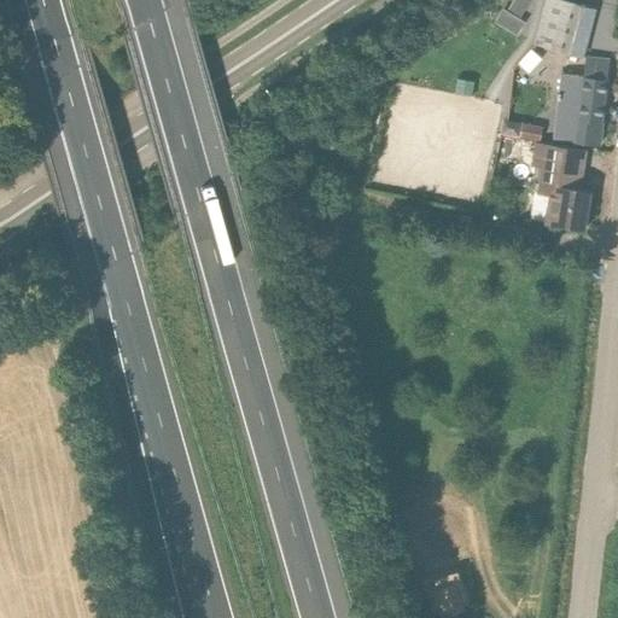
[(526,6),(516,0),(513,0),(507,11),(519,18),(526,6)]
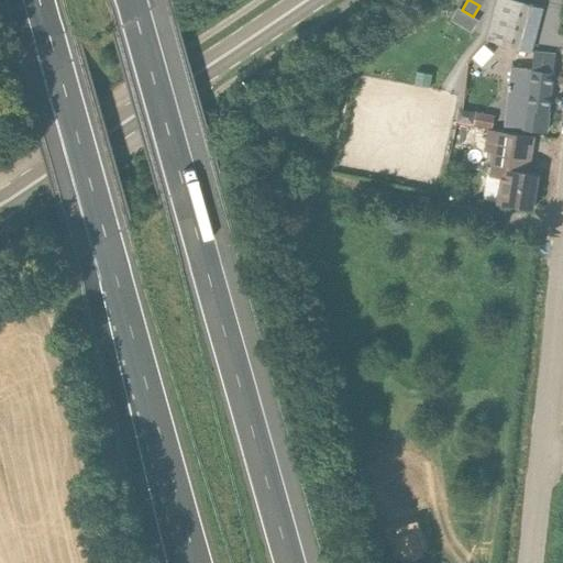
[(498,0),(488,41),(531,52),(544,1),(540,0),(498,0)]
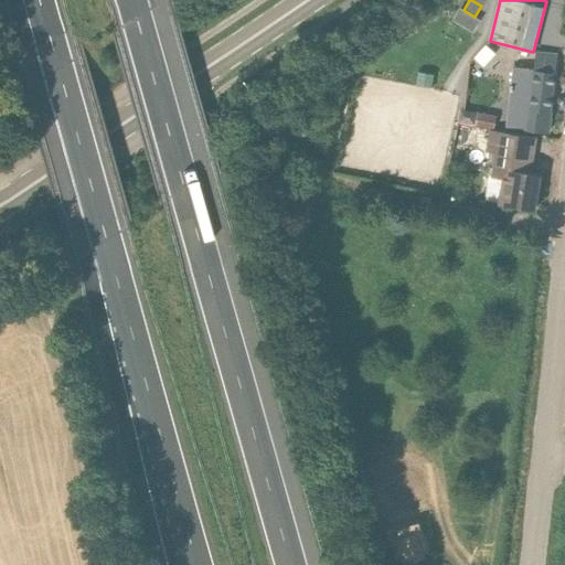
[(510,91),(512,92),(508,128),(547,134),(558,54),(556,54),(556,55),(536,53),(534,71),(515,67),(513,85),(511,85),(510,91)]
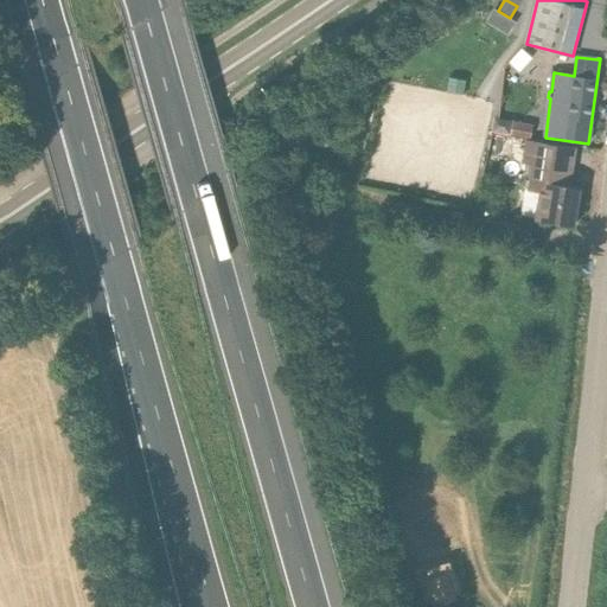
[(513,122),(511,135),(531,139),(534,126),(513,122)]
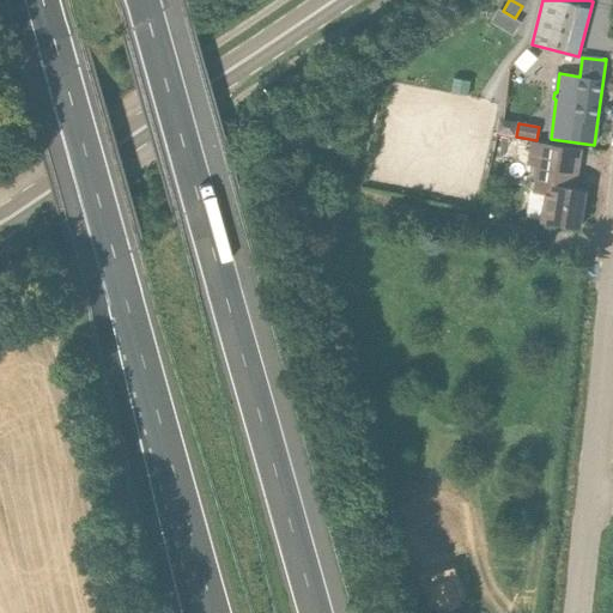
[(321,133),(326,149),(344,143),(339,127),(321,133)]
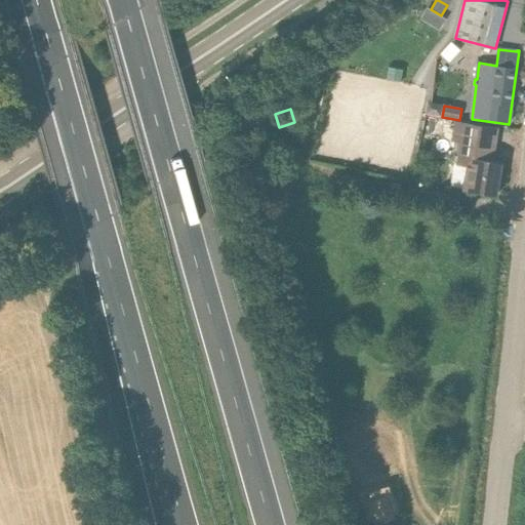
[(462,190),(497,195),(502,162),(493,161),(498,127),(462,122),(456,164),(467,166),(462,190)]
